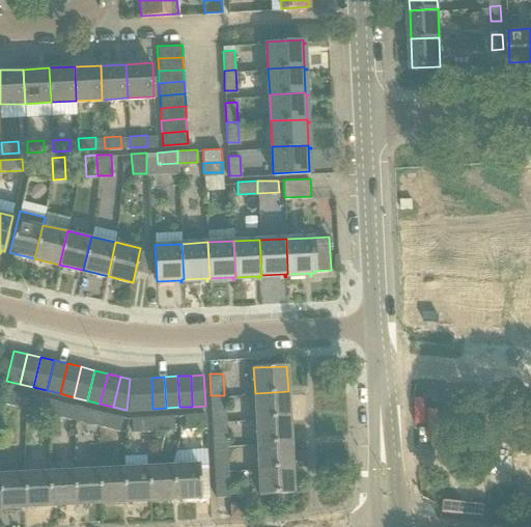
[(130,379),(127,410),(140,409),(138,378),(130,379)]
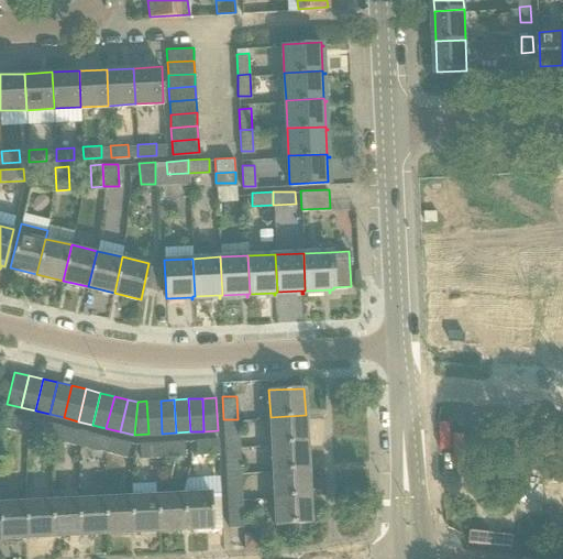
[(161,401),(146,401),(148,434),(162,434),(161,401)]
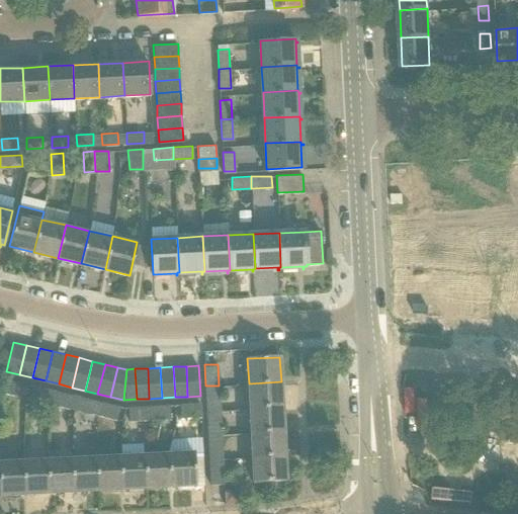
[(5,377),(1,392),(22,397),(26,382),(5,377)]
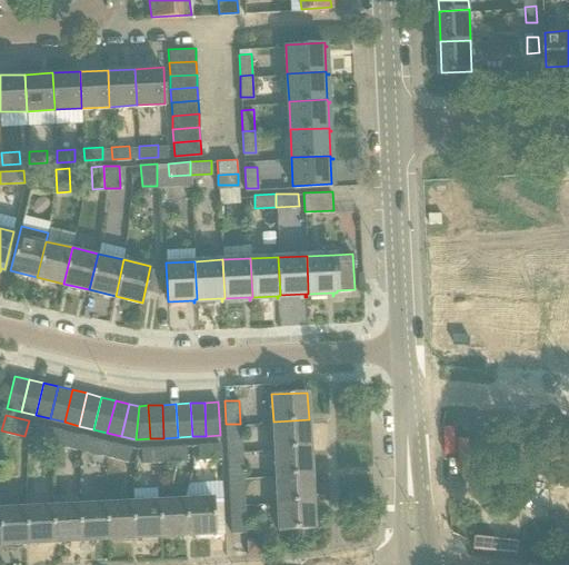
[(273,422),(275,448),(310,446),(309,419),(273,422)]
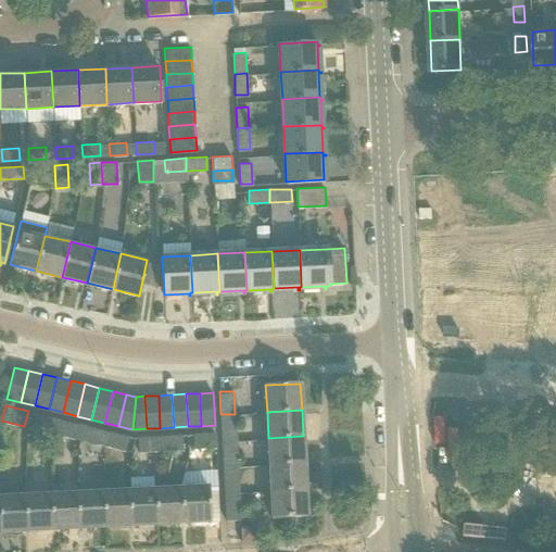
[(36,413),(33,427),(52,433),(55,417),(36,413)]
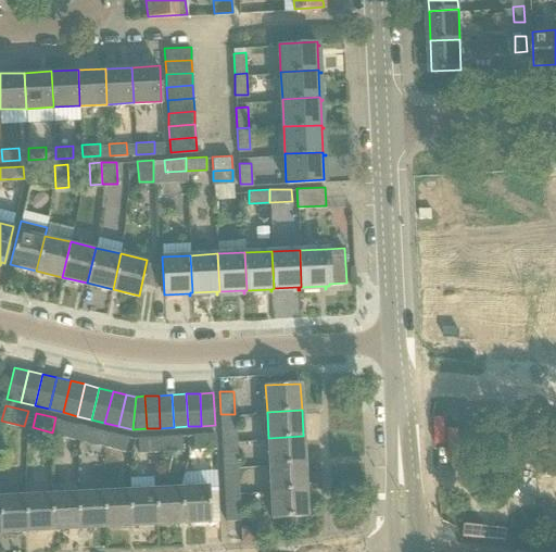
[(235,414),(220,414),(222,435),(236,435),(235,414)]
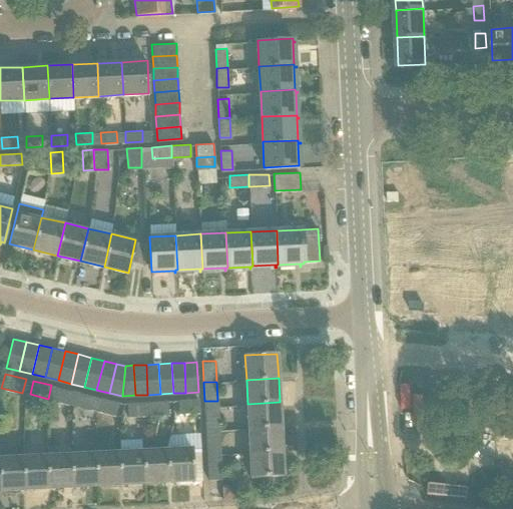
[(51,385),(48,399),(51,399),(61,402),(68,403),(68,402),(71,389),(54,385),(51,385)]
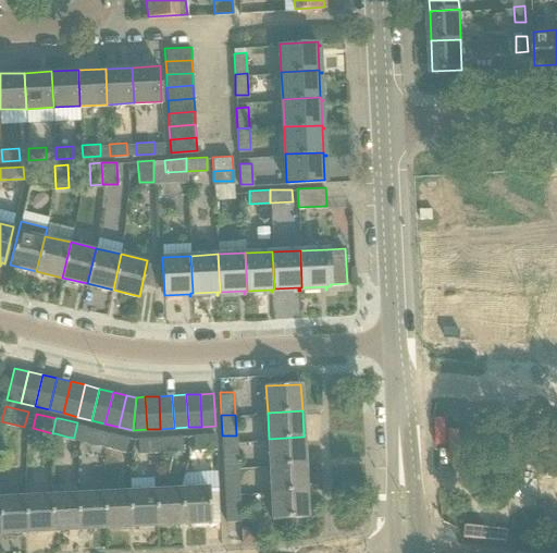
[(86,425),(83,441),(103,446),(108,430),(86,425)]
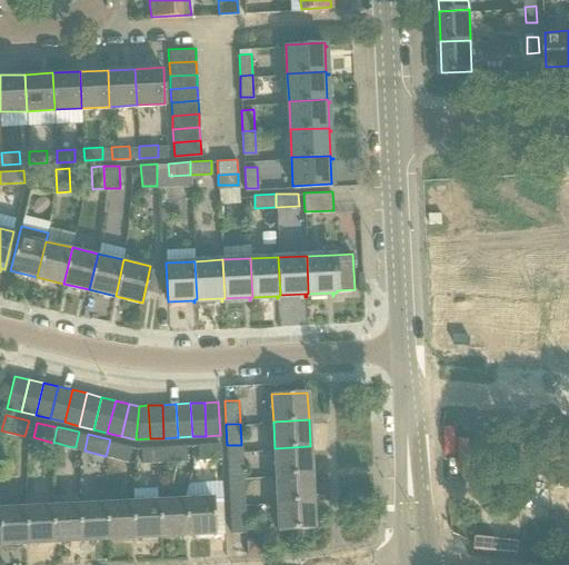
[(110,439),(106,456),(128,461),(132,444),(110,439)]
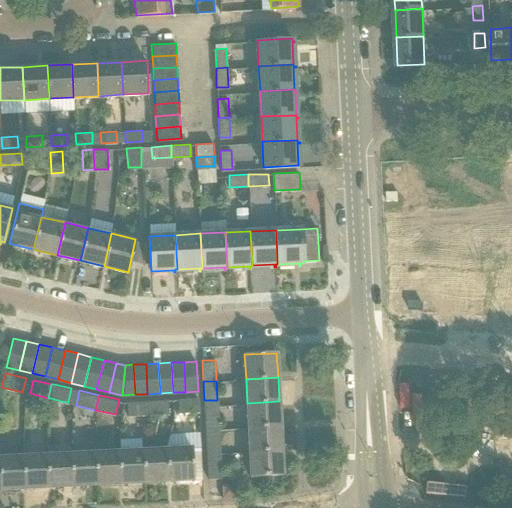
[(198,398),(178,399),(179,412),(199,411),(198,398)]
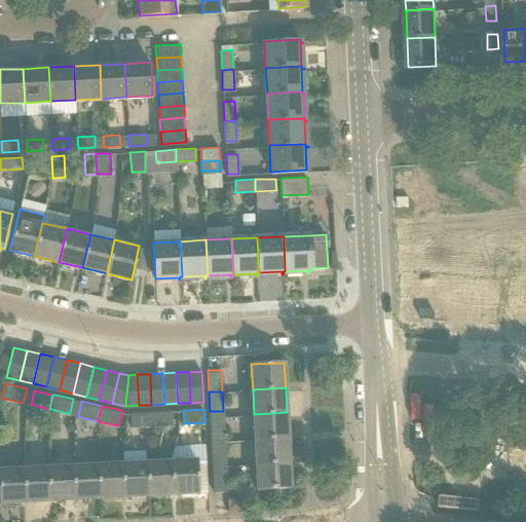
[(172,411),(153,412),(154,425),(172,424),(172,411)]
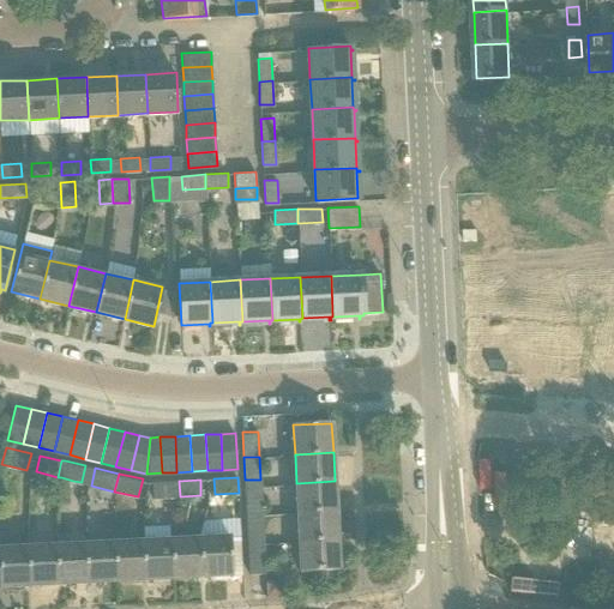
[(179,481),(152,482),(152,498),(180,496),(179,481)]
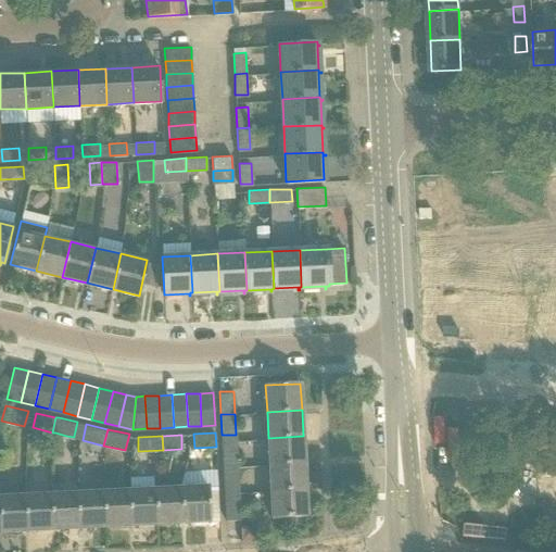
[(268,438),(269,464),(304,462),(303,436),(268,438)]
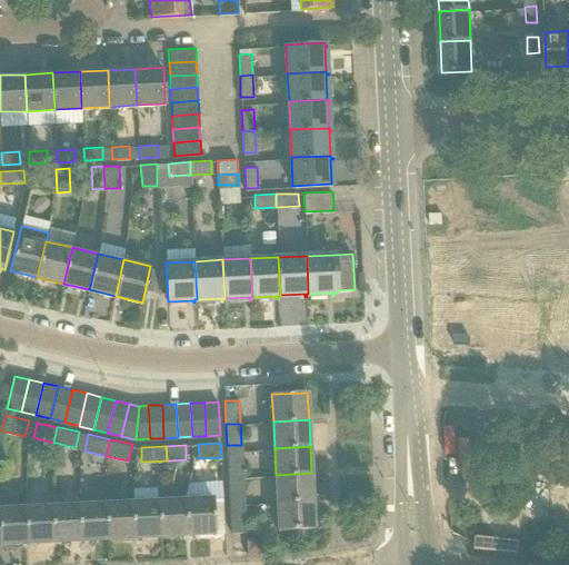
[(227,454),(229,477),(243,476),(242,454),(227,454)]
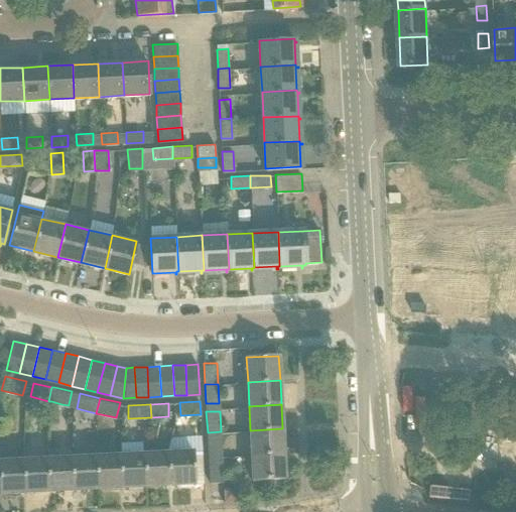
[(250,430),(251,455),(283,453),(282,428),(250,430)]
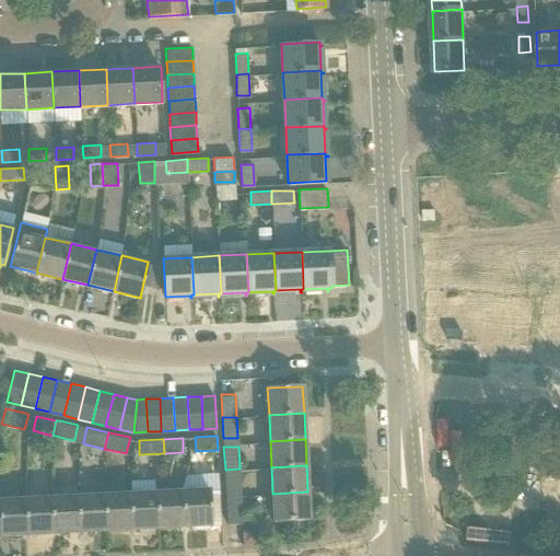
[(240,468),(225,470),(225,490),(241,490),(240,468)]
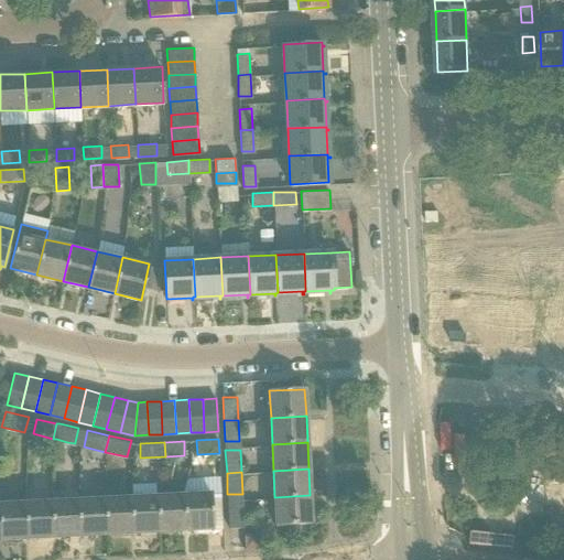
[(210,492),(184,493),(185,528),(213,527),(210,492)]
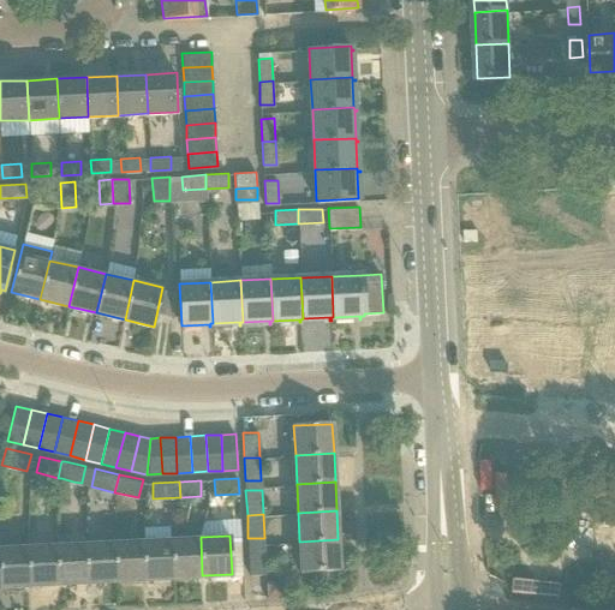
[(201,537),(172,538),(173,578),(202,575),(201,537)]
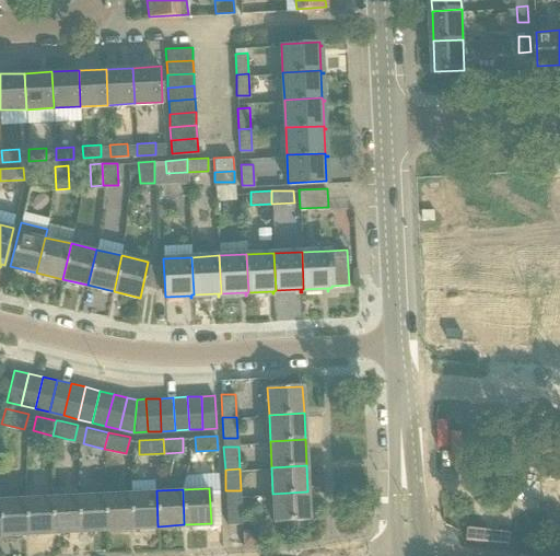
[(156,490),(130,491),(131,528),(158,526),(156,490)]
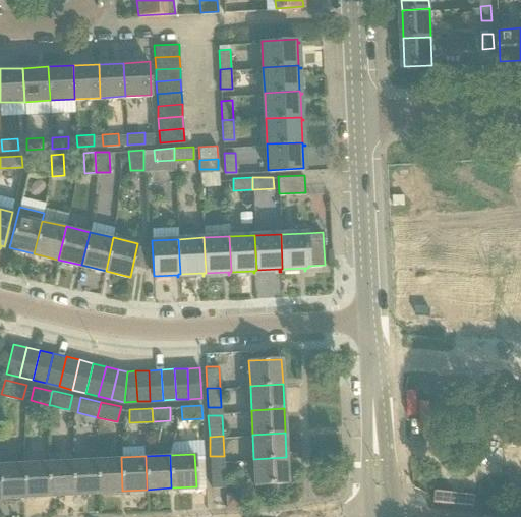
[(121,457),(97,459),(98,492),(122,491),(121,457)]
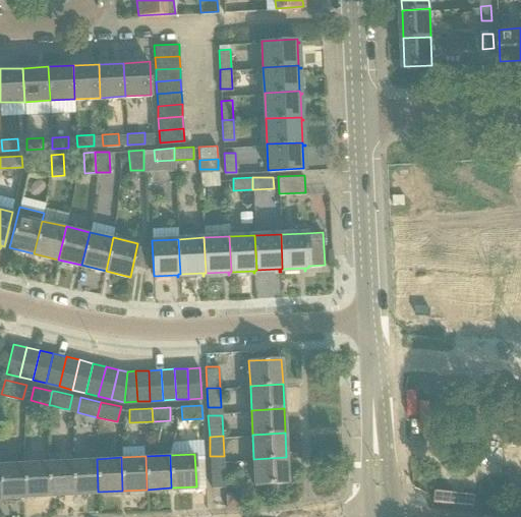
[(286,457),(253,459),(254,484),(288,482),(286,457)]
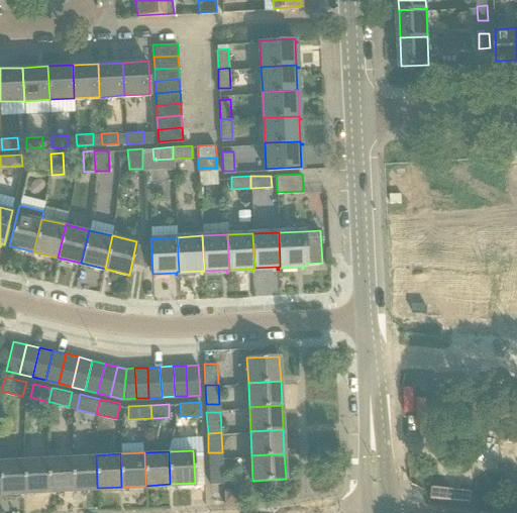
[(96,455),(72,456),(73,489),(97,488),(96,455)]
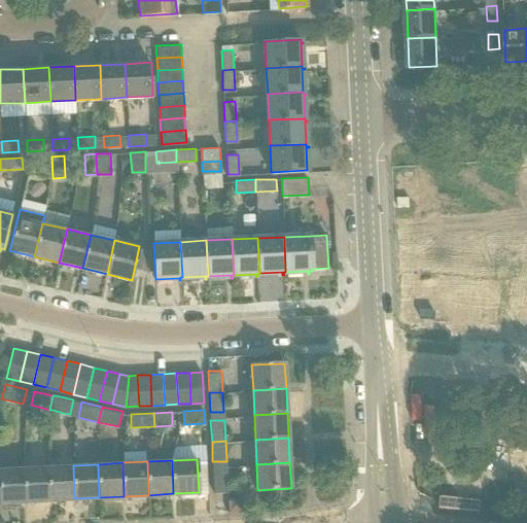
[(73,465),(48,466),(49,500),(74,498),(73,465)]
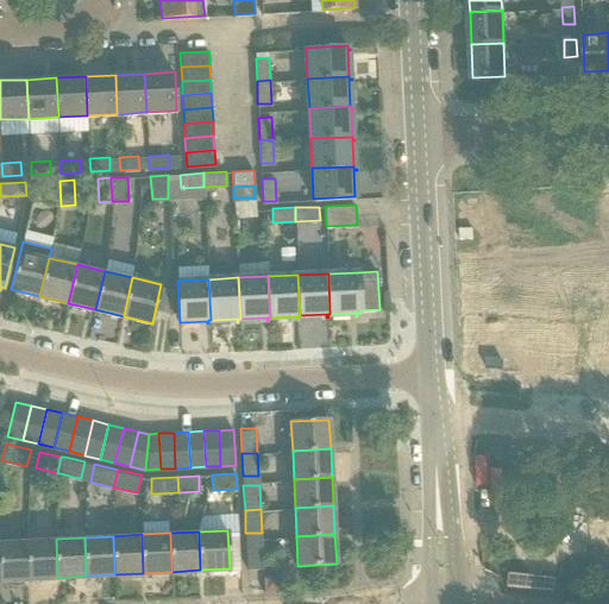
[(56,539),(27,540),(30,579),(57,578),(56,539)]
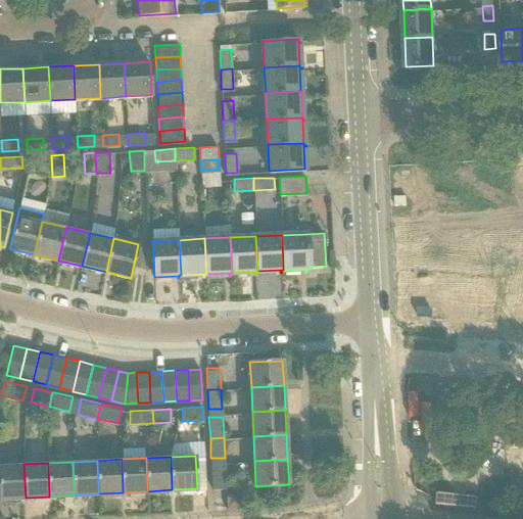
[(225,463),(211,463),(212,488),(226,487),(225,463)]
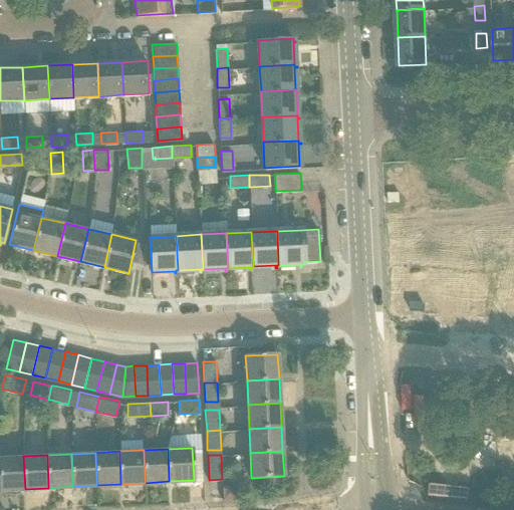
[(0,490),(25,489),(23,456),(0,457),(0,490)]
